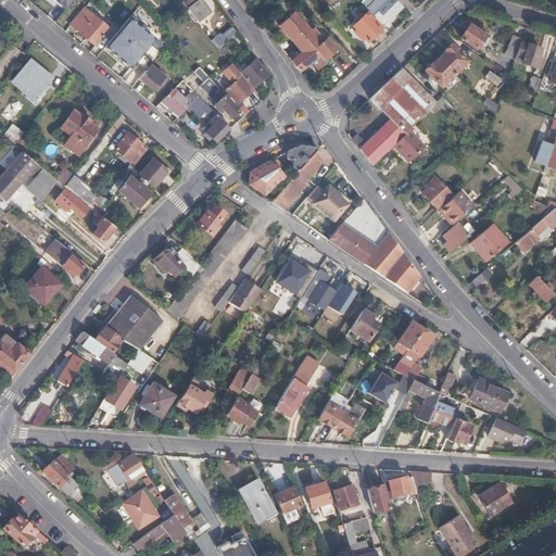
[(199,20),(210,11),(200,0),(188,0),(186,2),(199,20)]
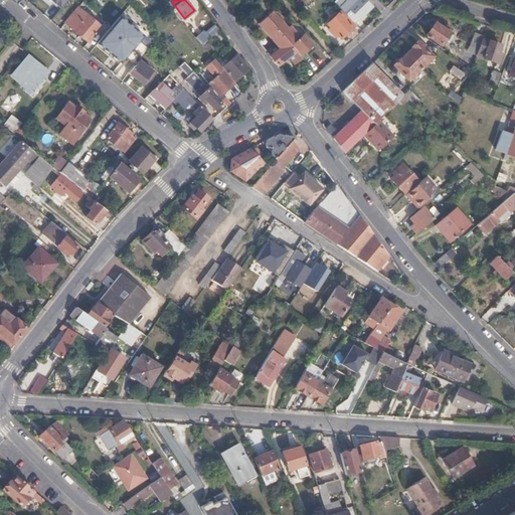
[(343,12),(354,23),(372,5),(366,0),(340,0),(339,1),(347,9),(343,12)]
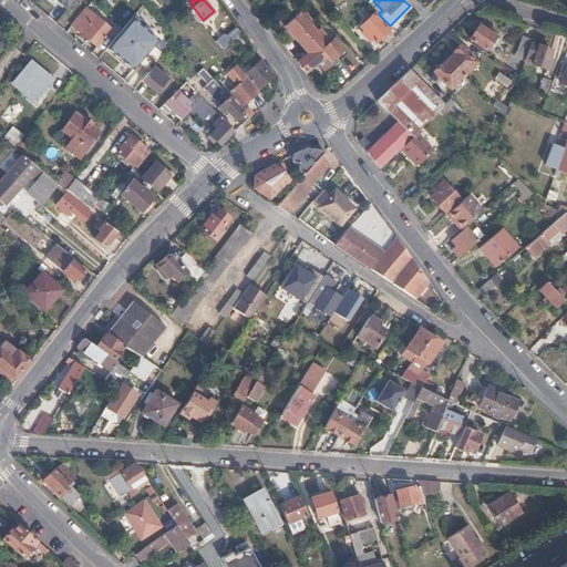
[(98,45),(112,29),(86,7),(72,24),(98,45)]
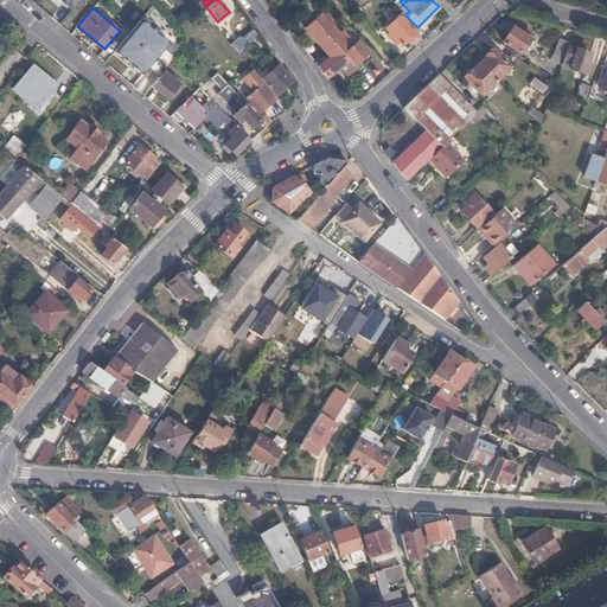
[(415,30),(417,27),(404,14),(402,11),(387,26),(393,33),(390,34),(395,40),(397,38),(403,43),(408,39),(411,43),(414,43),(417,39),(419,37),(416,33),(417,32),(415,30)]
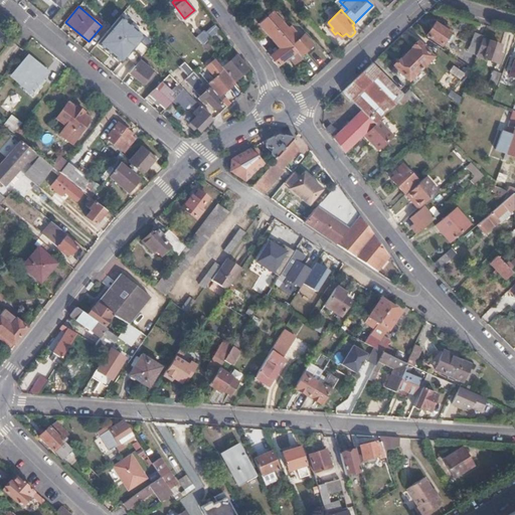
[(288,41),(296,50),(300,54),(313,42),(305,33),(294,42),(289,36),(293,34),(273,11),(266,17),(288,41)]
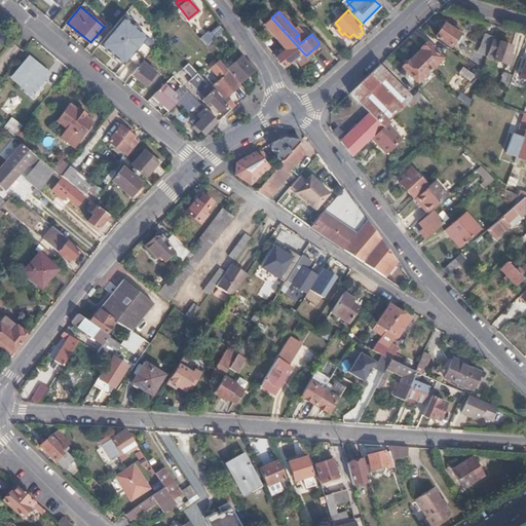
[(122,15),(99,42),(123,64),(137,48),(146,57),(148,53),(156,44),(122,15)]
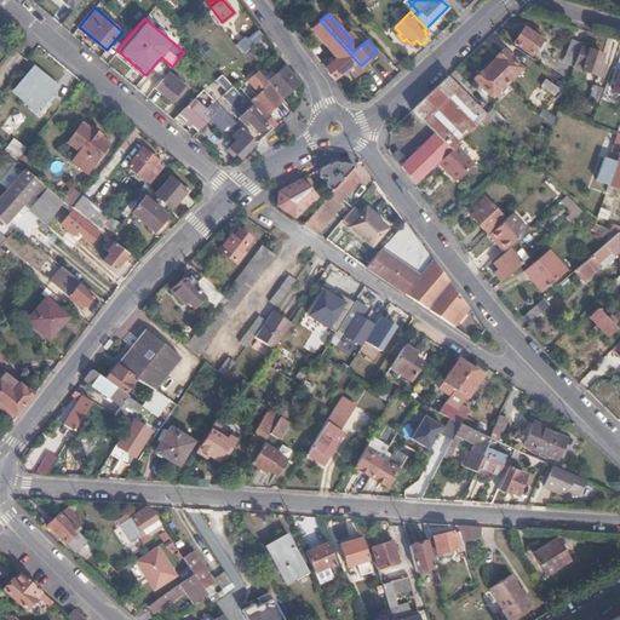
[(337,58),(346,50),(320,21),(310,28),(337,58)]
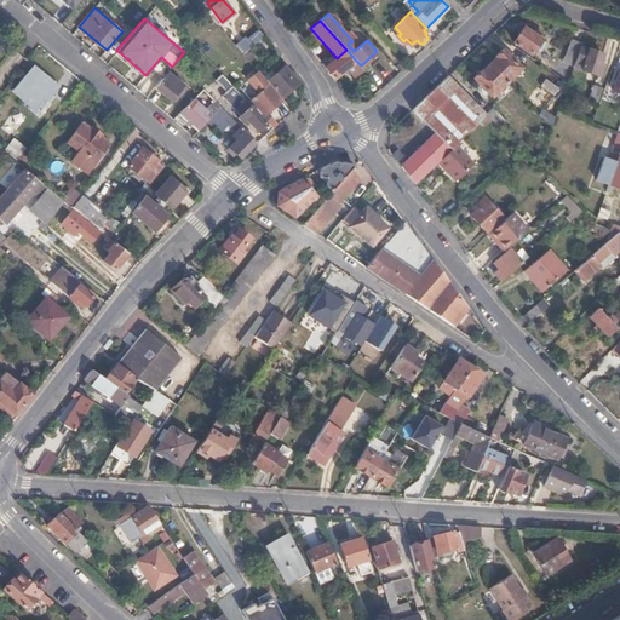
[(260,28),(239,46),(245,53),(267,35),(260,28)]
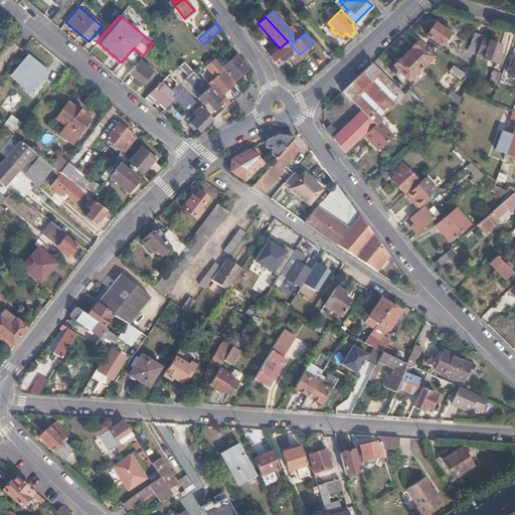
[(452,29),(446,25),(443,29),(435,23),(426,35),(442,45),(450,34),(449,33),(452,29)]
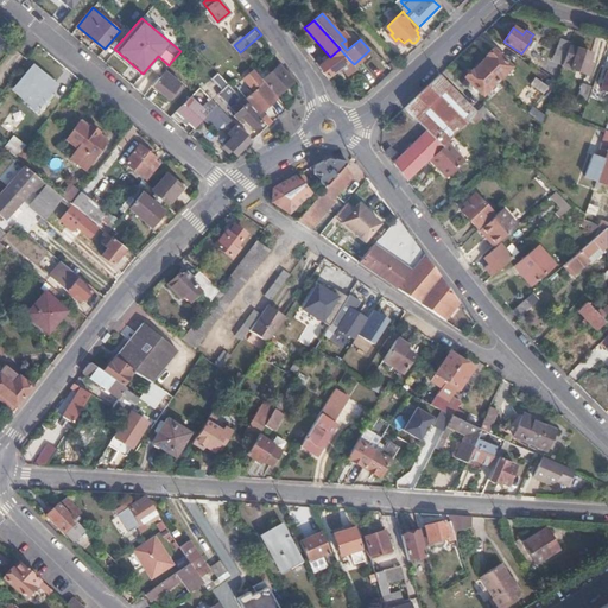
[(568,46),(570,43),(559,39),(553,55),(564,58),(568,46)]
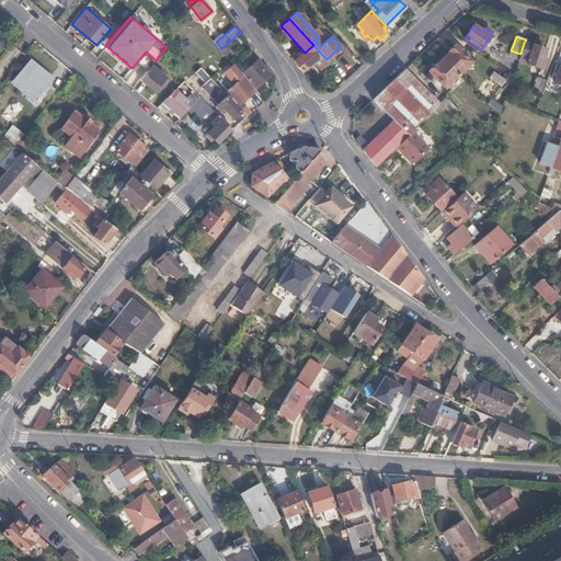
[(544,50),(524,43),(521,54),(518,60),(541,69),(545,59),(541,58),(544,50)]
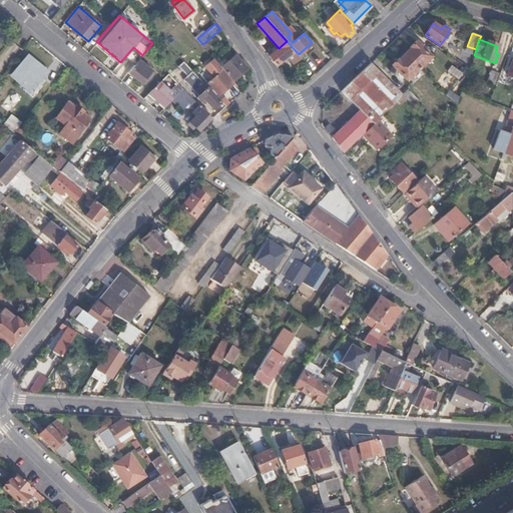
[(269,55),(276,65),(288,56),(295,50),(287,41),(279,48),(269,55)]
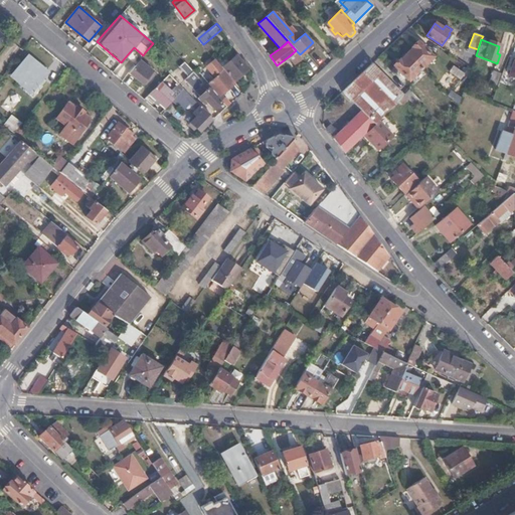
[(411,49),(406,54),(420,68),(433,56),(417,41),(410,47),(411,49)]
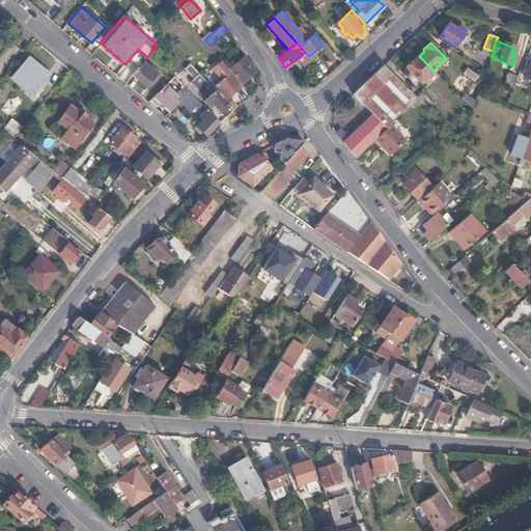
[(311,59),(320,70),(329,61),(320,51),(311,59)]
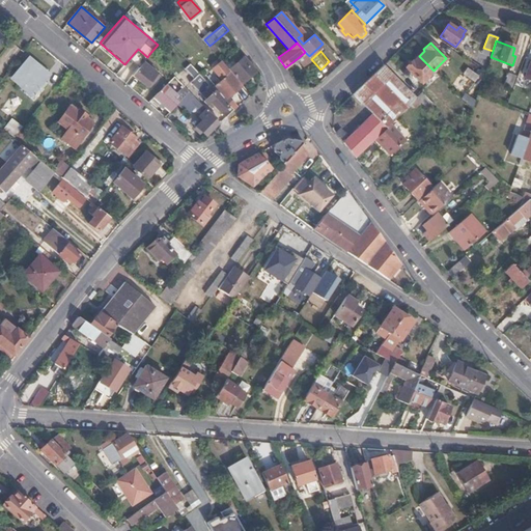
[(305,52),(298,58),(303,64),(310,58),(309,56),(305,52)]
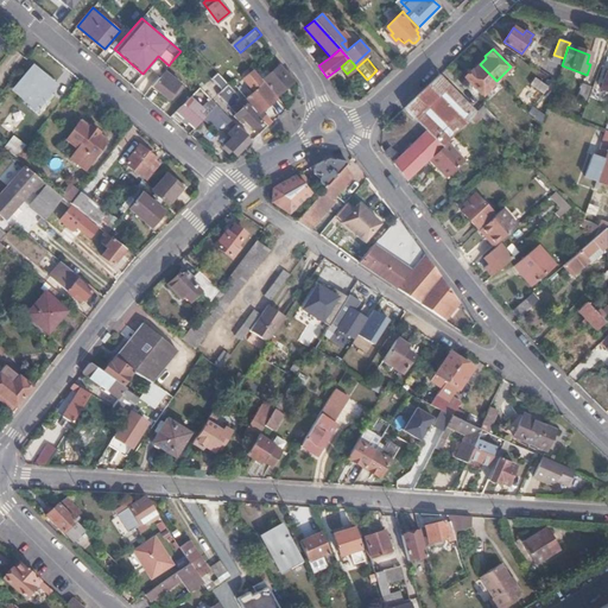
[(258,63),(253,68),(259,75),(264,71),(258,63)]
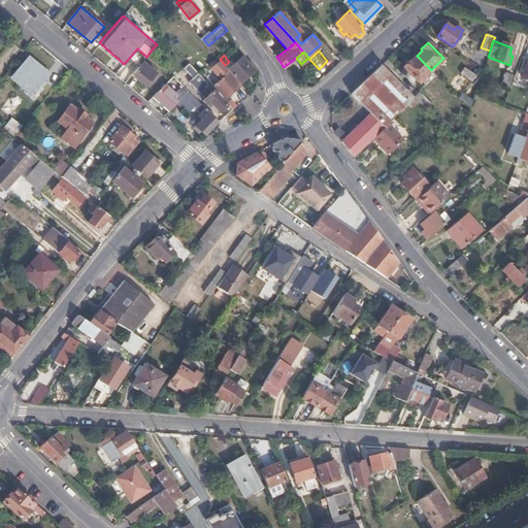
[(431,70),(417,56),(409,62),(408,61),(402,67),(418,83),(431,70)]
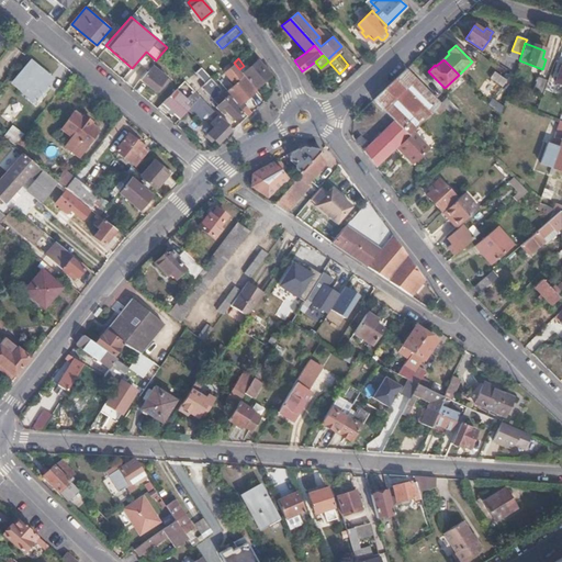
[(243,72),(256,88),(271,75),(258,60),(243,72)]
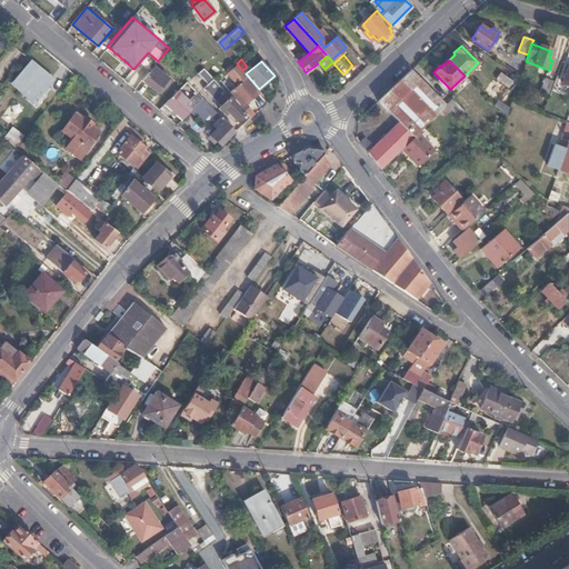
[(51,81),(30,63),(15,83),(23,90),(20,95),(28,100),(31,97),(35,100),(32,103),(37,108),(46,96),(42,92),(51,81)]
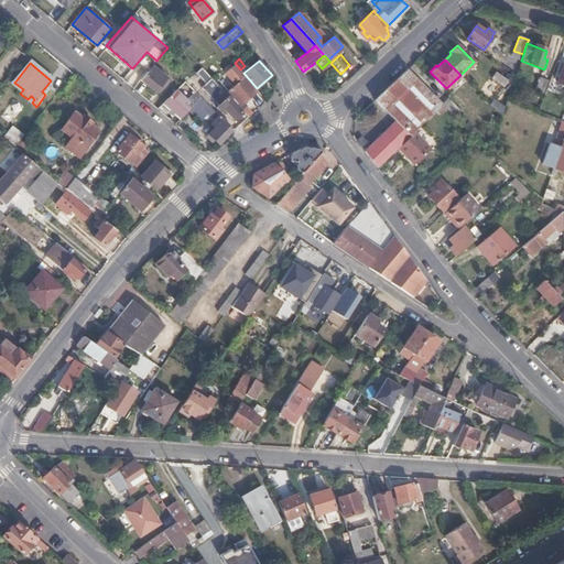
[(240,69),(235,63),(230,66),(231,68),(224,74),(235,87),(246,77),(239,71),(240,69)]
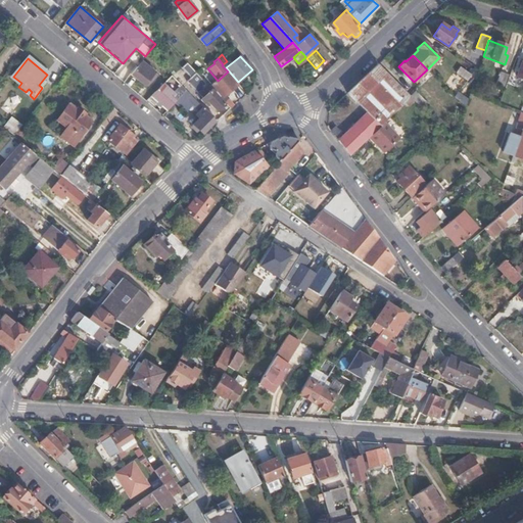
[(311,74),(316,68),(306,58),(301,63),(311,74)]
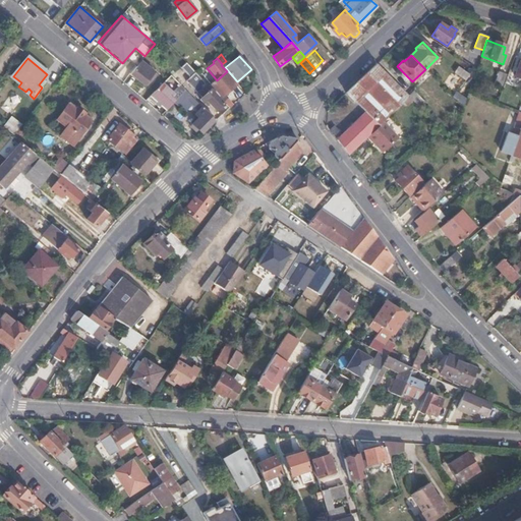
[(140,61),(130,73),(143,84),(154,72),(140,61)]
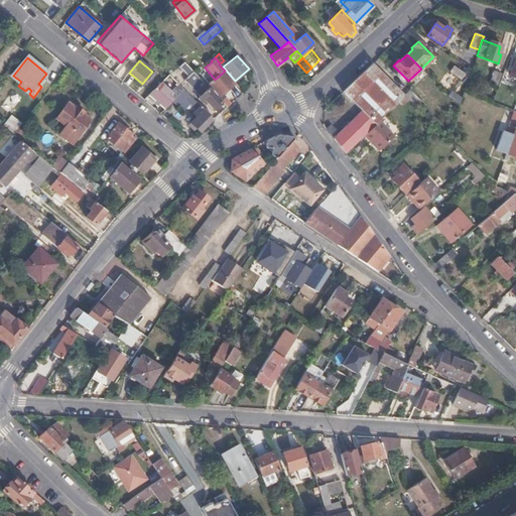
[(405,96),(373,62),(344,90),(352,100),(363,90),(378,106),(367,117),(375,125),(380,120),(405,96)]
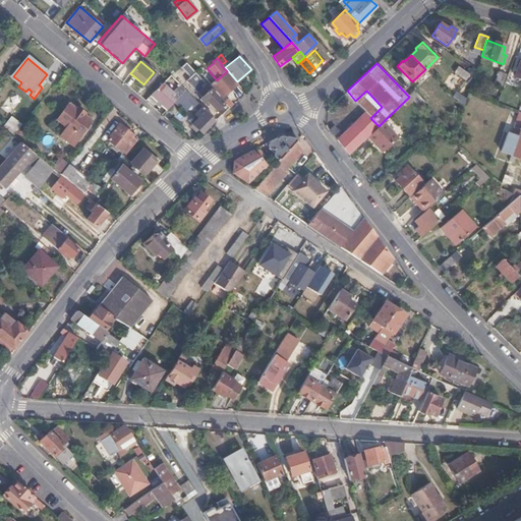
[(453,75),(465,81),(469,74),(457,68),(453,75)]
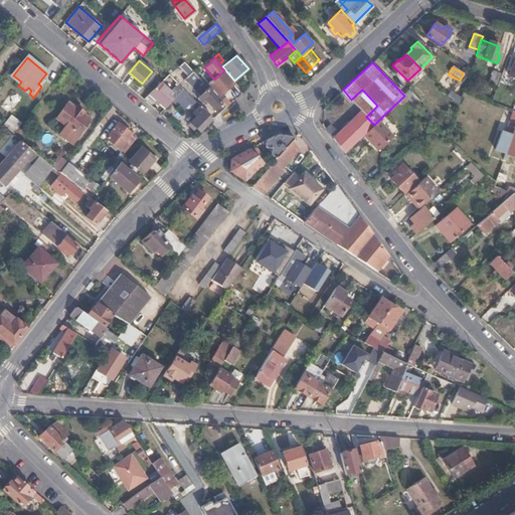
[(204,83),(205,82),(194,70),(189,76),(196,84),(193,88),(200,96),(199,98),(201,100),(204,98),(213,108),(220,101),(204,83)]
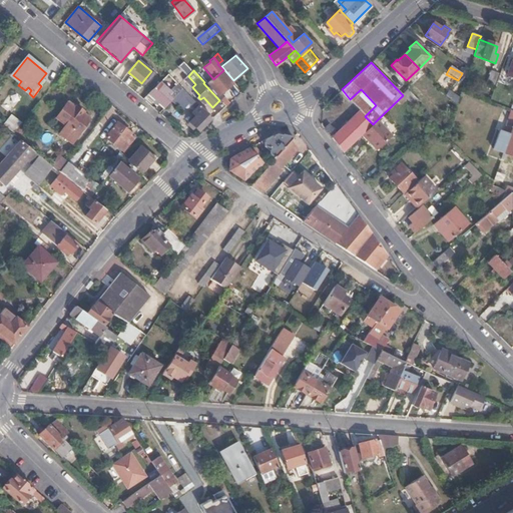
[(219,94),(233,82),(223,70),(213,79),(209,83),(219,94)]
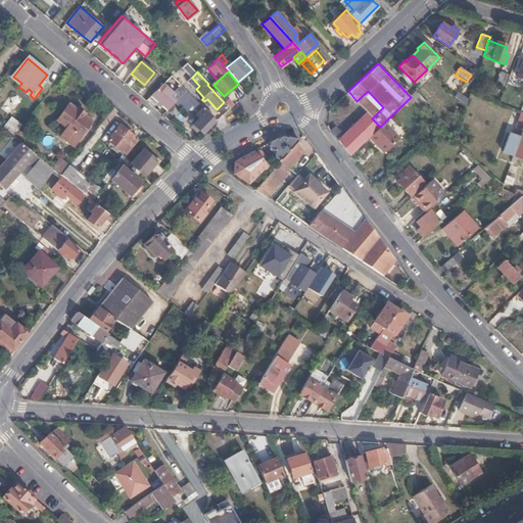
[(502,89),(507,75),(500,72),(494,87),(502,89)]
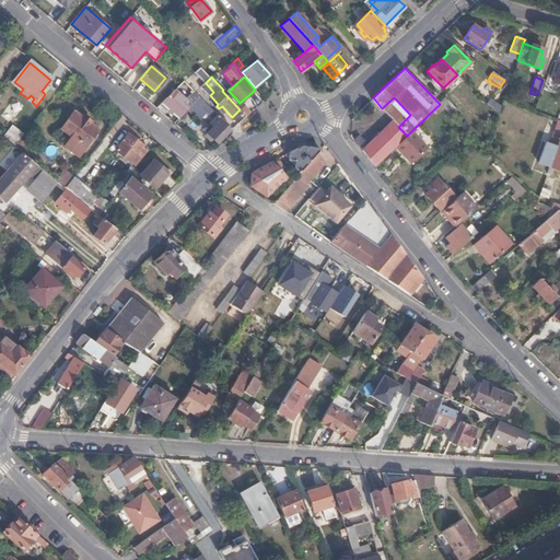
[(161,102),(178,117),(186,109),(196,100),(199,95),(194,91),(186,98),(175,89),(161,102)]
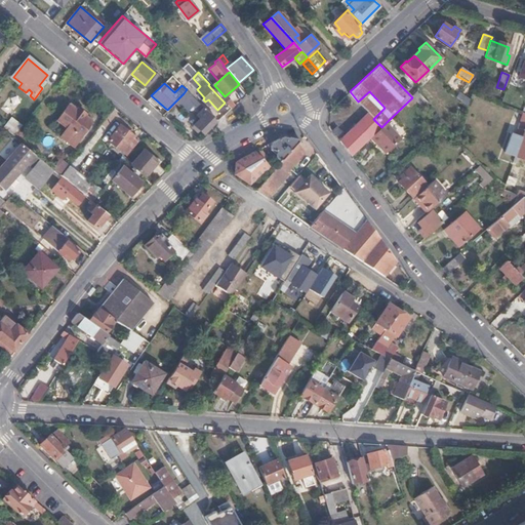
[(204,132),(216,119),(187,89),(184,93),(174,103),(187,114),(195,105),(200,111),(198,113),(202,117),(195,124),(204,132)]
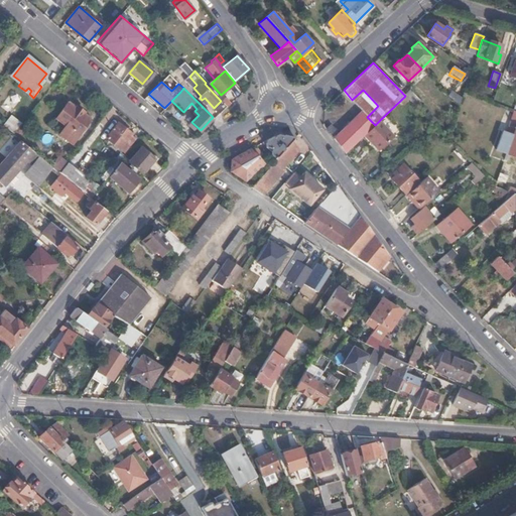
[(363,90),(352,100),(362,112),(367,117),(378,106),(363,90)]
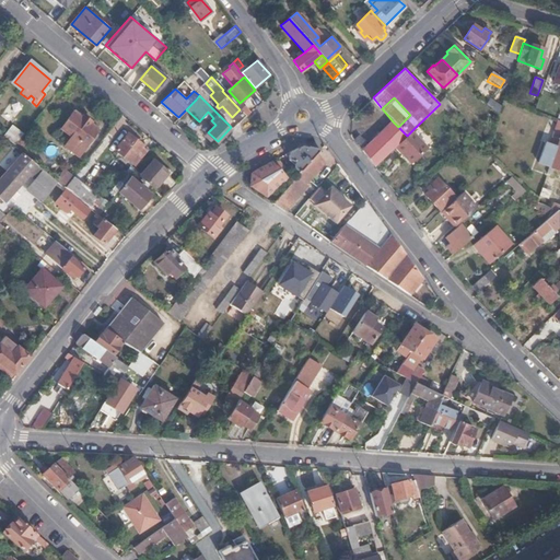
[(247,116),(252,112),(246,105),(242,109),(247,116)]
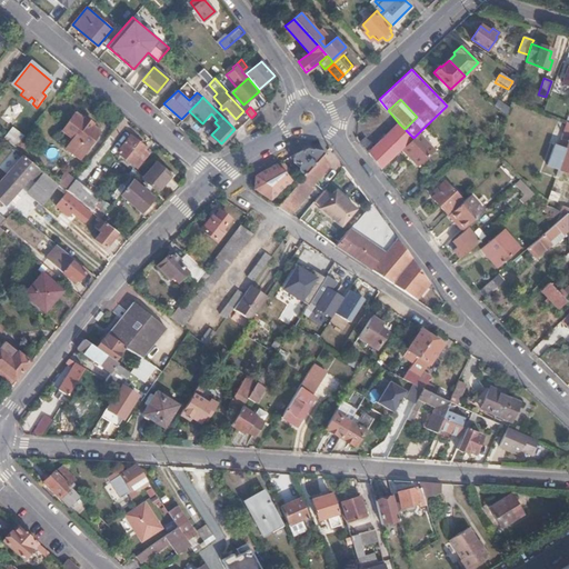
[(101,131),(76,112),(62,131),(73,139),(66,149),(80,160),(88,150),(101,131)]
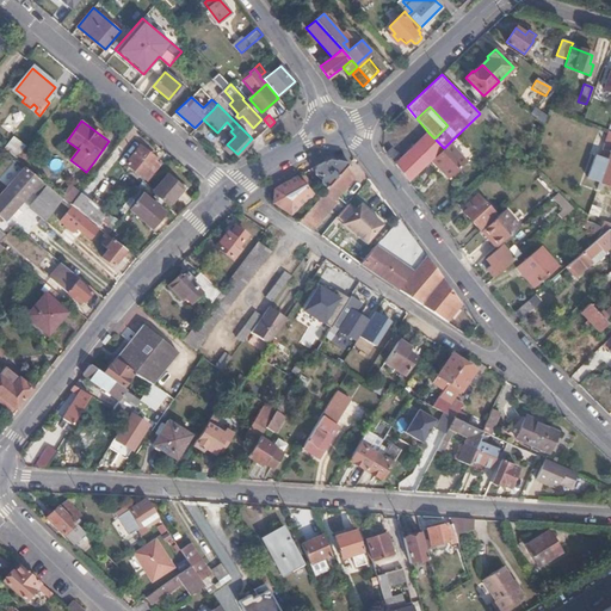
[(438,153),(444,148),(434,139),(429,133),(418,143),(432,159),(438,153)]
